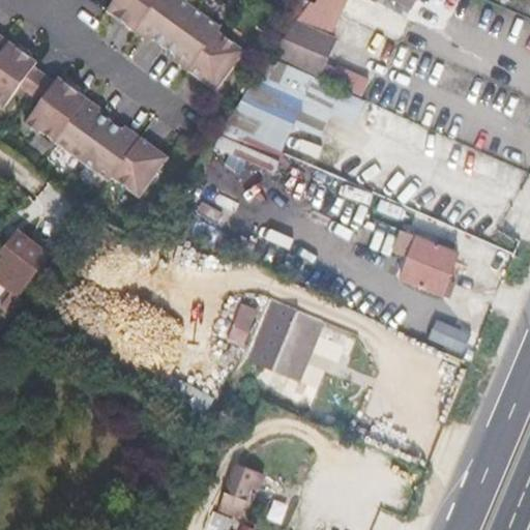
[(187,0),(111,0),(107,7),(150,39),(153,36),(176,52),(173,55),(217,87),(245,48),(218,28),(222,24),(187,0)]
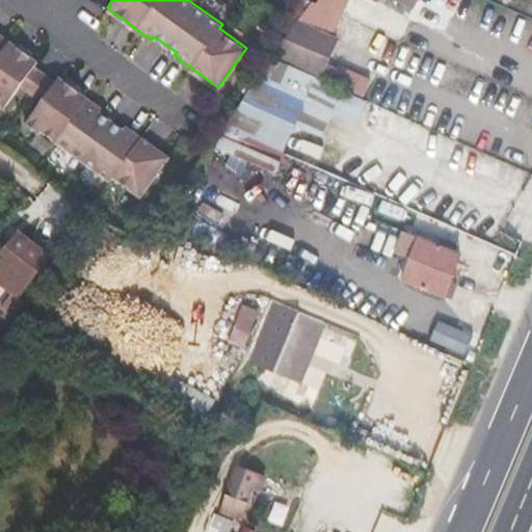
[(338,36),(345,19),(352,0),(318,0),(316,3),(313,2),(314,0),(300,0),(290,14),(299,21),(300,20),(338,36)]
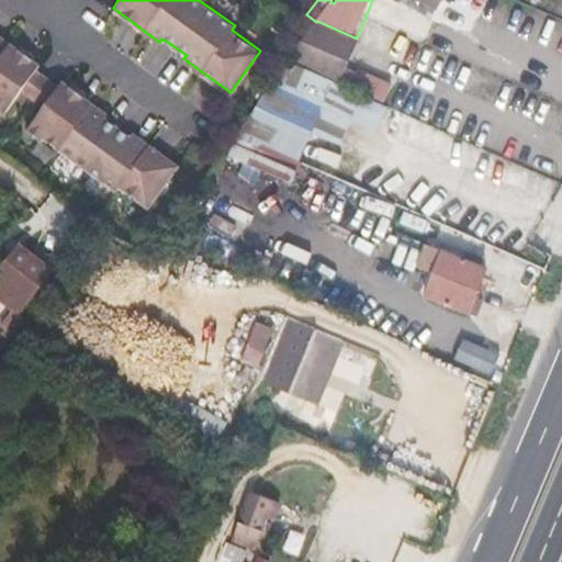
[(417,0),(437,11),(441,0),(393,0),(398,3),(401,0),(417,0)]
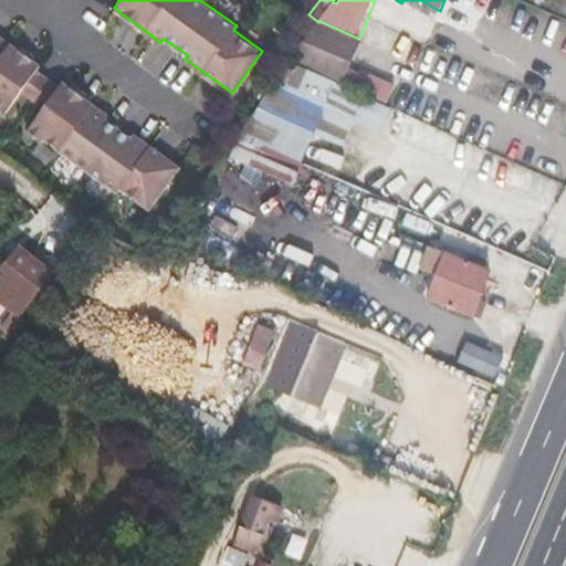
[(358,40),(359,39),(320,21),(318,22),(358,40)]
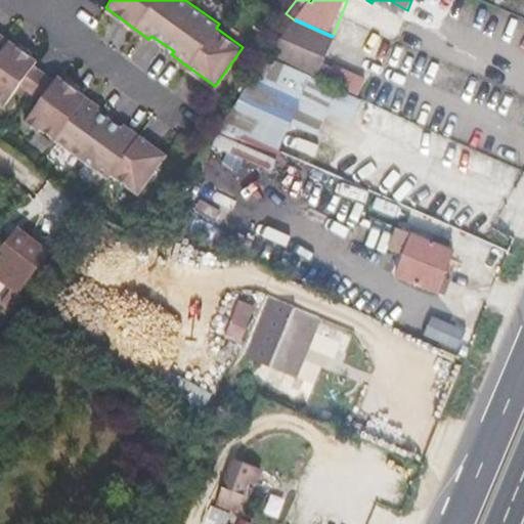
[(321,63),(332,37),(295,20),(270,56),(357,96),(365,80),(338,67),(337,70),(321,63)]
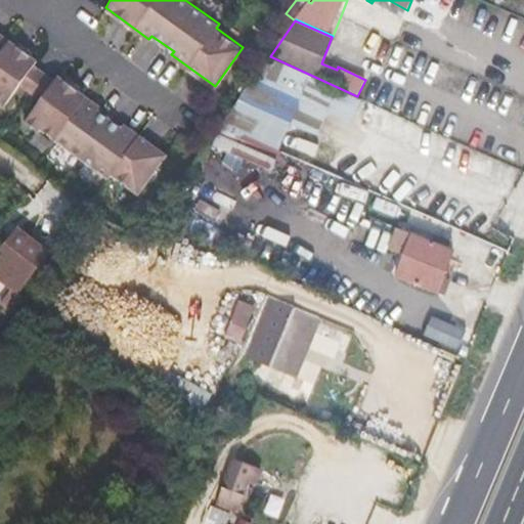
[(0,98),(6,103),(19,85),(34,63),(37,60),(0,34),(0,98)]
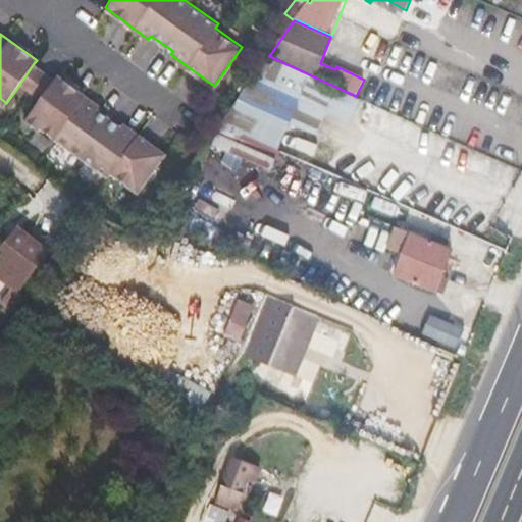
[(362,99),(267,58),(215,133),(274,160),(290,123),(317,137),(327,114),(351,124),(362,99)]
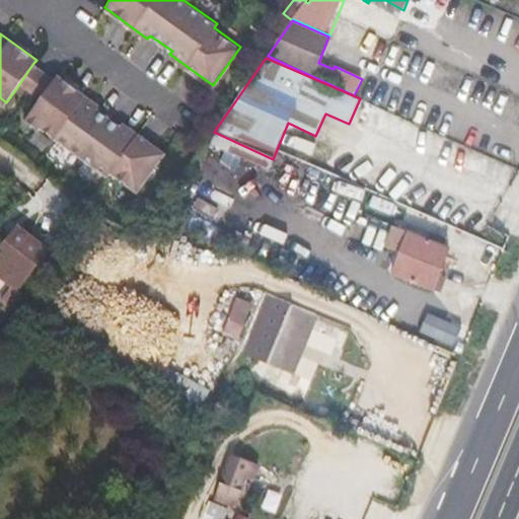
[(33,63),(19,84),(40,98),(54,79),(55,78),(33,63)]
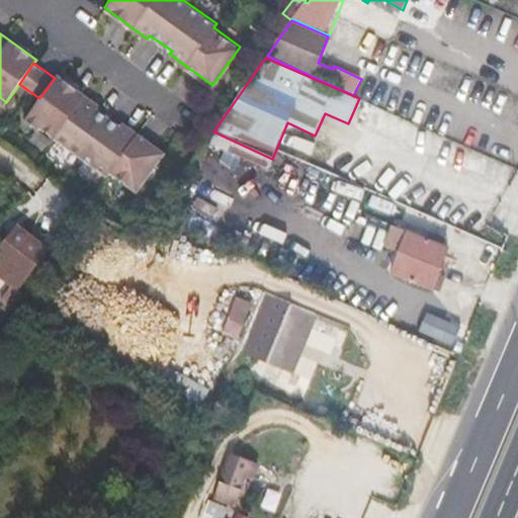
[(100,104),(57,74),(55,78),(54,79),(39,98),(26,116),(108,175),(111,171),(138,189),(165,151),(122,120),(120,123),(98,108),(100,104)]
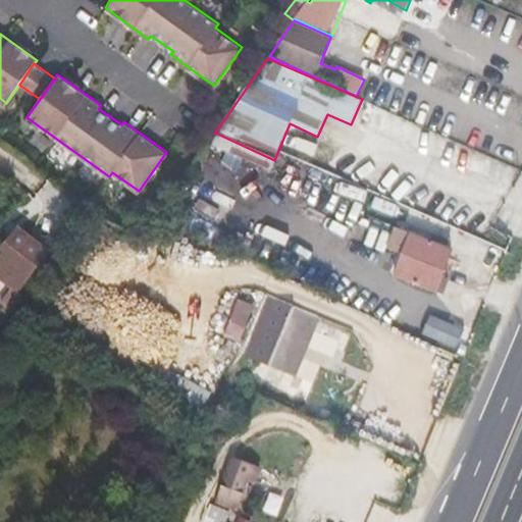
[(42,153),(50,142),(39,133),(31,143),(42,153)]
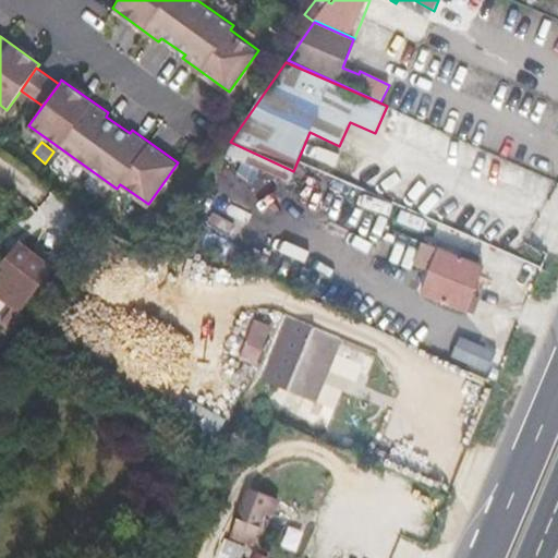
[(422,293),(474,314),(481,298),(473,294),(484,267),(423,243),(413,266),(431,273),(422,293)]
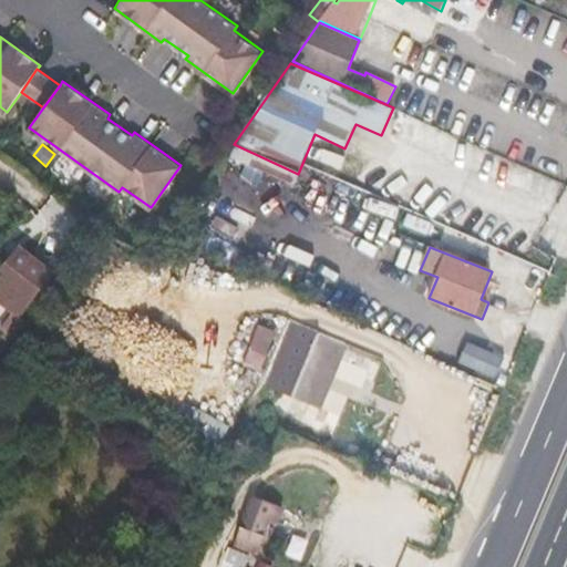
[(0,275),(0,303),(11,312),(42,270),(18,251),(0,275)]
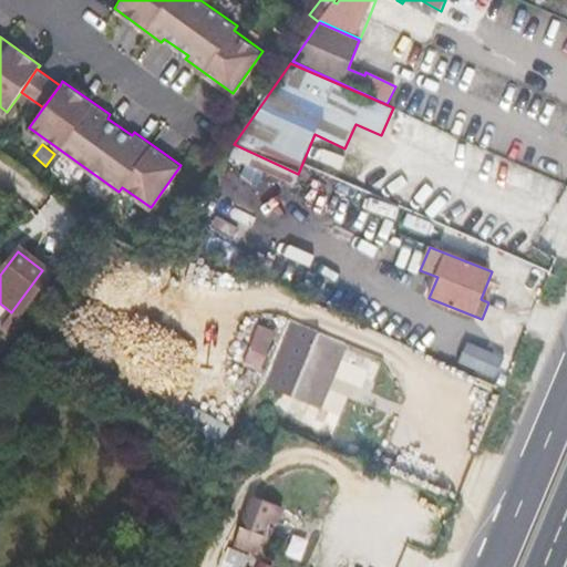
[(45,272),(42,270),(11,312),(12,315),(0,330),(0,331),(10,339),(26,319),(21,316),(32,301),(27,297),(45,272)]
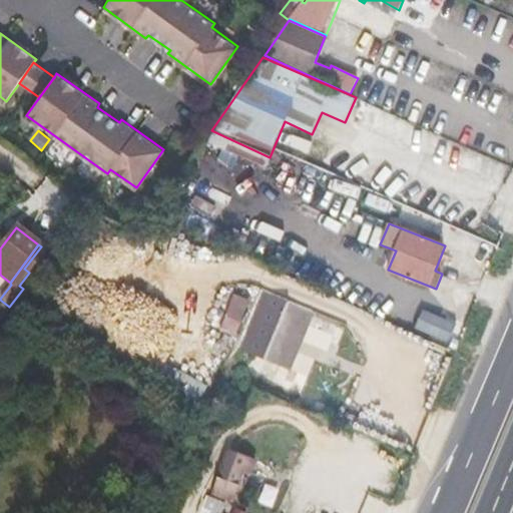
[(265,291),(240,349),(291,370),(311,322),(286,312),(290,301),(265,291)]
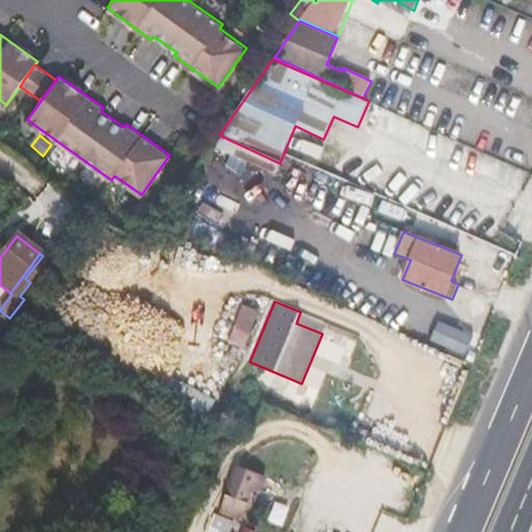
[(234,329),(251,336),(260,312),(243,304),(234,329)]
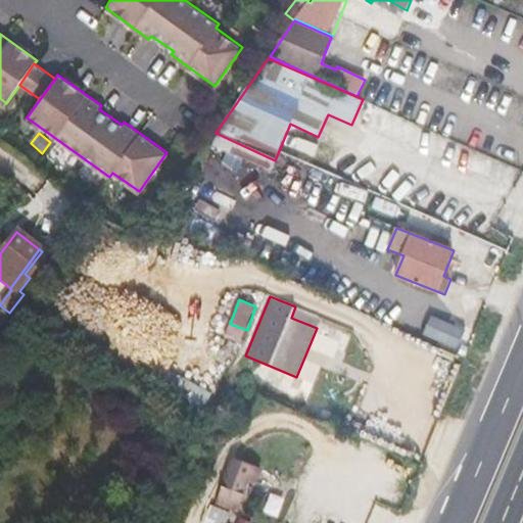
[(321,317),(295,306),(291,318),(317,328),(321,317)]
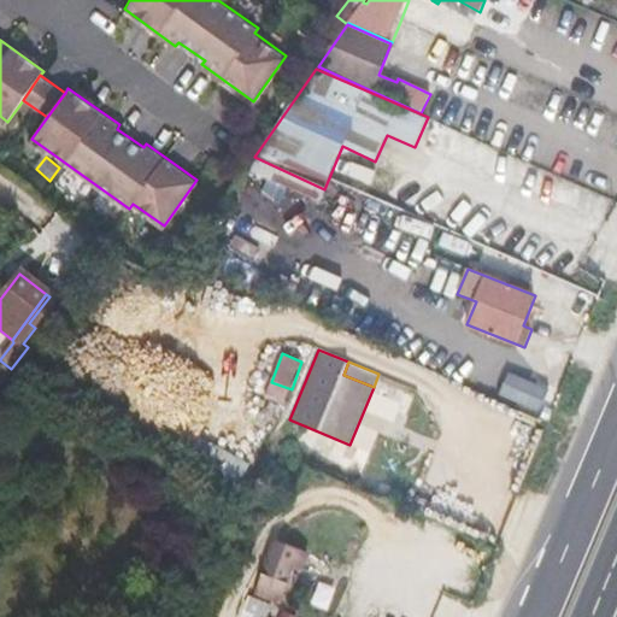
[(500,394),(542,411),(552,387),(510,370),(500,394)]
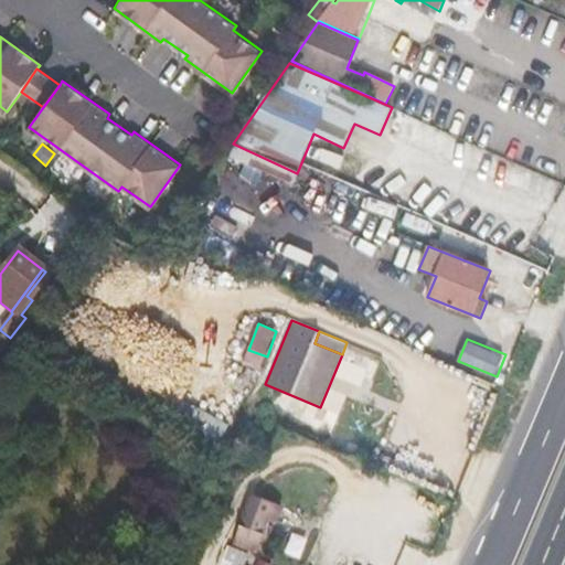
[(333,383),(359,392),(372,355),(345,348),(333,383)]
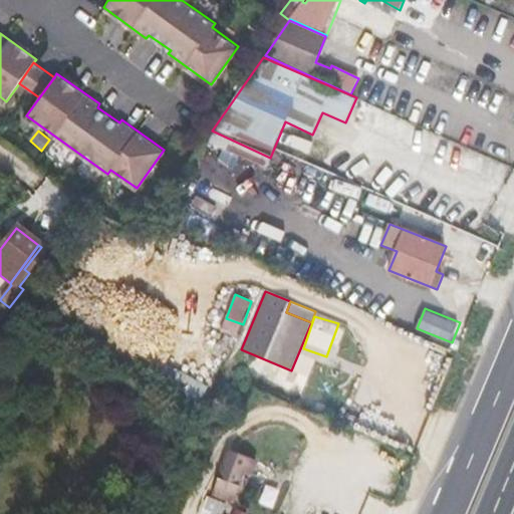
[(209,387),(167,363),(154,387),(196,410),(209,387)]
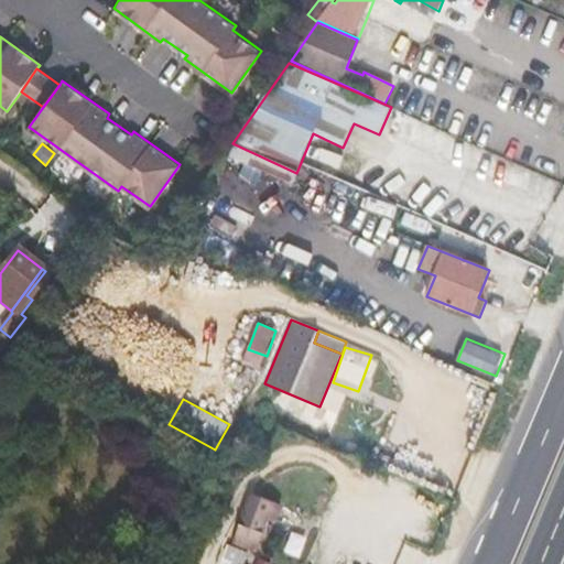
[(268,520),(274,502),(251,494),(232,544),(257,554),(264,534),(262,533),(268,520)]
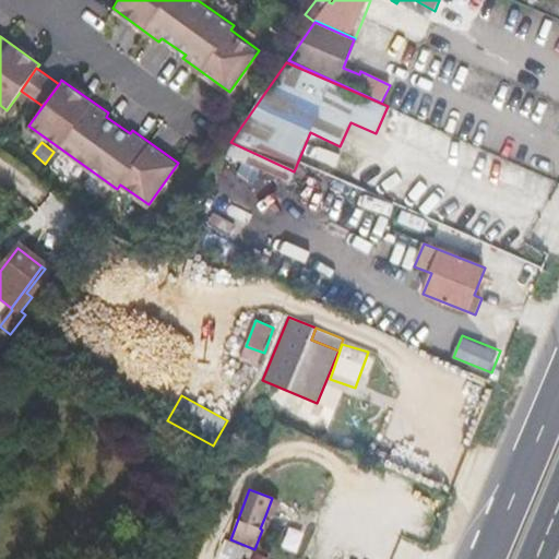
[(272,498),(265,515),(274,519),(282,502),(272,498)]
